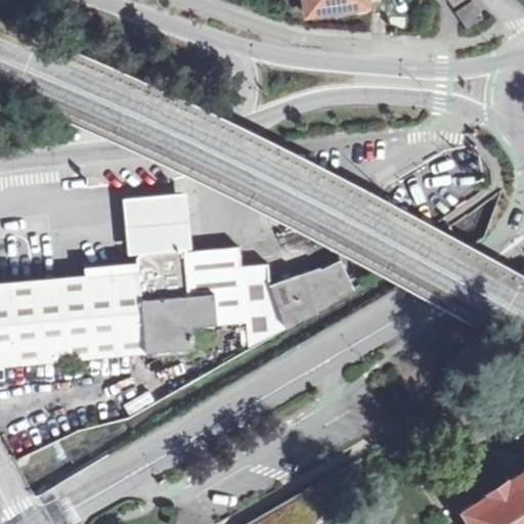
[(337,5),(338,10),(368,6),(367,0),(305,0),(307,8),(337,5)]
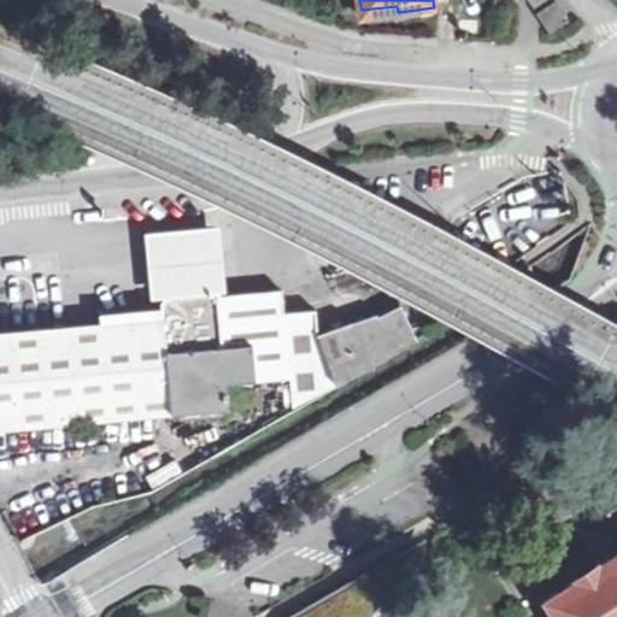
[(552,33),(571,19),(557,0),(556,0),(529,0),(540,13),(552,33)]
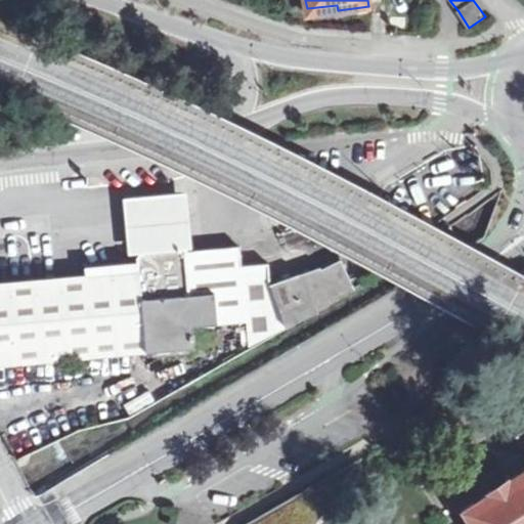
[(337,5),(307,8),(307,13),(314,18),(339,15),(338,10),(337,5)]
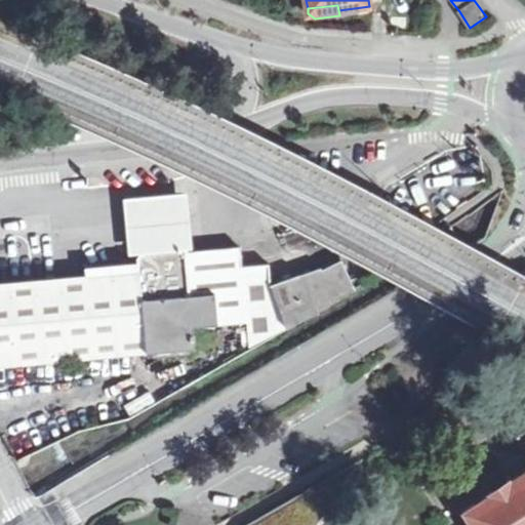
[(186,193),(124,199),(127,226),(130,253),(135,253),(138,252),(188,248),(192,247),(189,216),(186,193)]
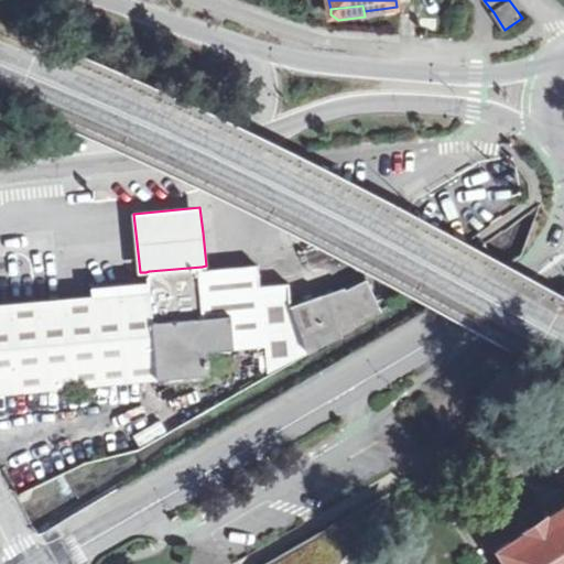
[(94,295),(0,303),(0,392),(210,373),(208,349),(267,344),(268,373),(381,308),(369,280),(348,290),(345,285),(291,307),(289,283),(261,286),(258,264),(202,269),(202,267),(149,271),(145,272),(145,282),(94,286),(94,295)]
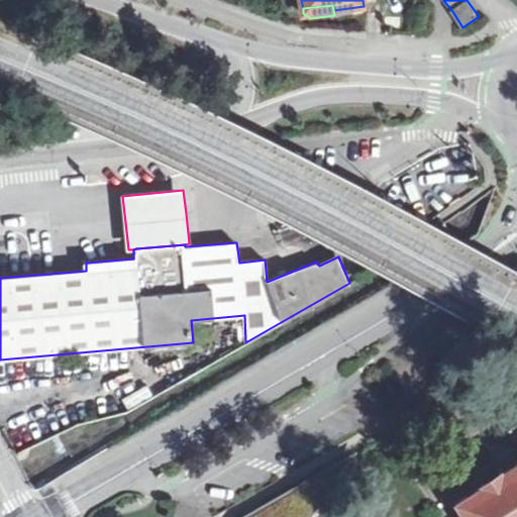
[(516,516),(516,463),(505,473),(501,473),(484,483),(483,486),(456,503),(466,516),(516,516)]
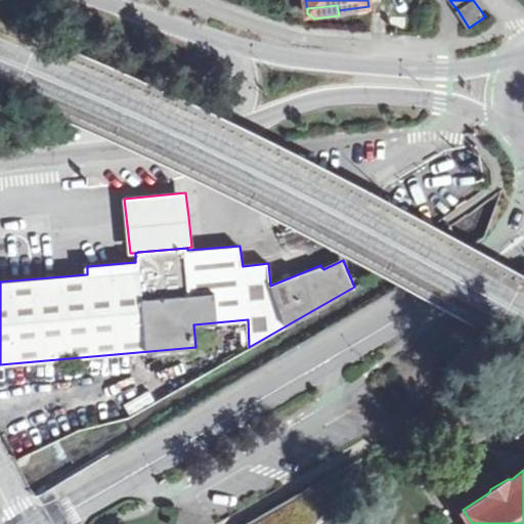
[(310,523),(331,494),(318,486),(252,523),(310,523)]
